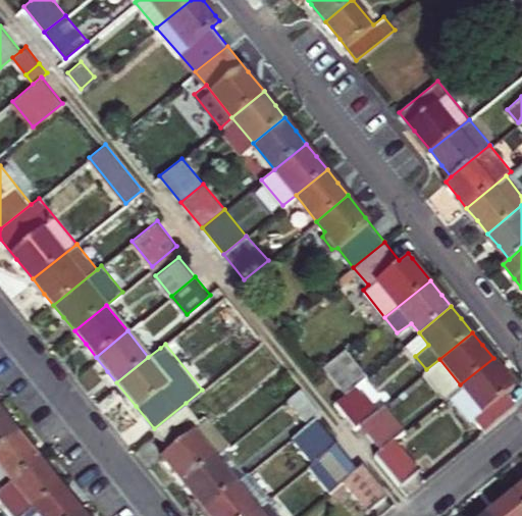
[(366,374),(346,349),(323,366),(345,393),(355,384),(366,374)]
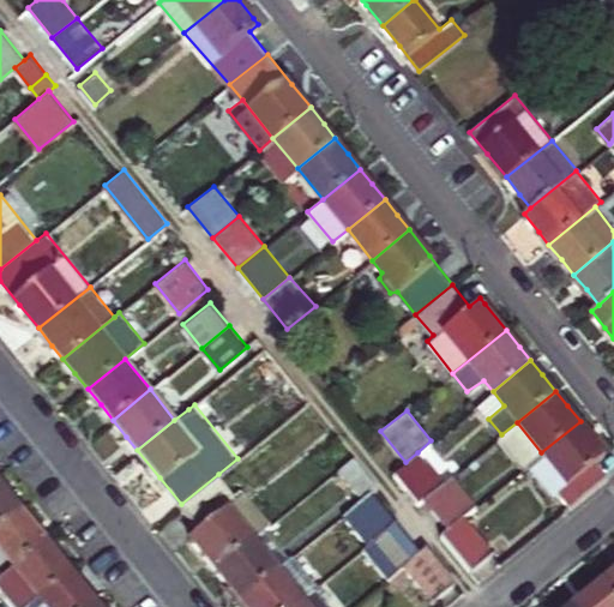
[(595,440),(581,421),(541,452),(524,467),(527,469),(530,466),(553,493),(558,490),(570,504),(607,474),(596,460),(605,452),(595,440)]
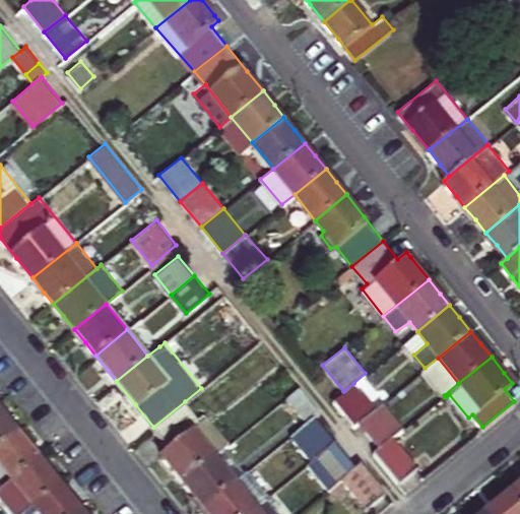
[(458,383),(438,358),(425,368),(423,370),(443,396),(444,395),(458,383)]
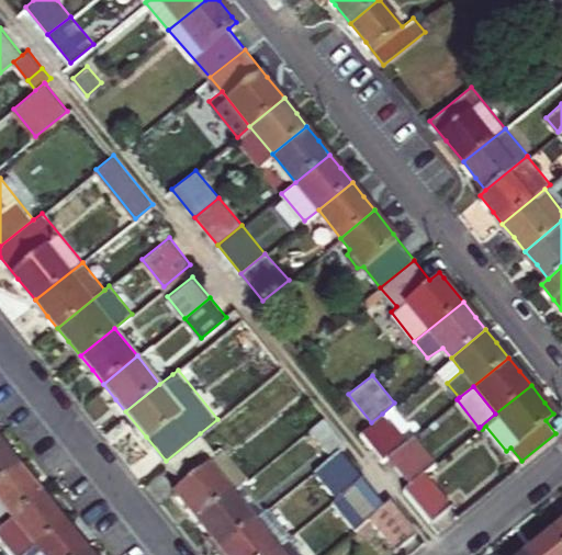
[(397,406),(394,403),(382,414),(384,417),(397,406)]
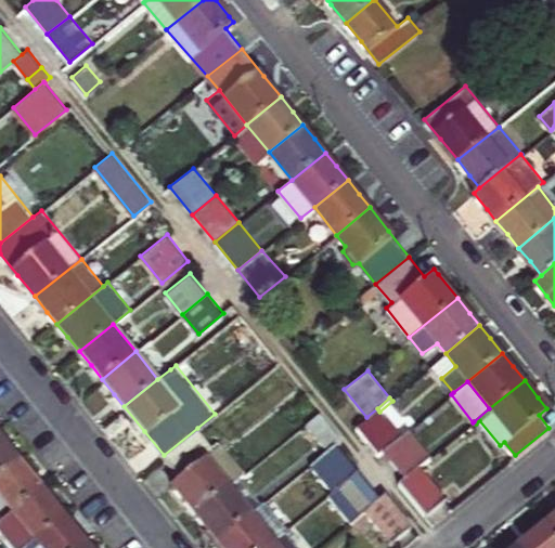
[(377,408),(366,417),(356,426),(378,453),(383,449),(401,434),(387,417),(385,418),(379,412),(377,408)]
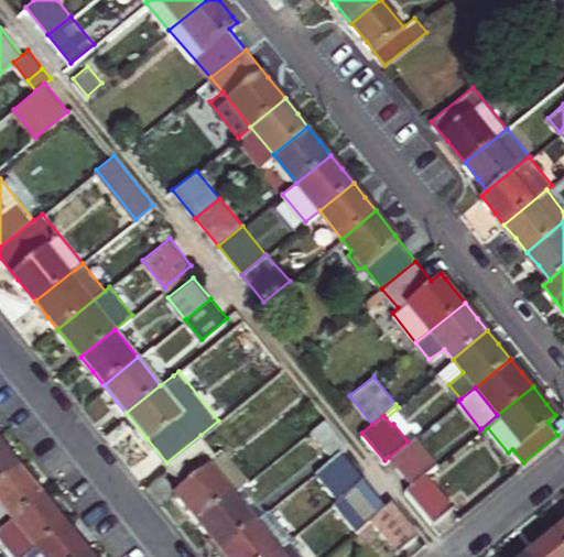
[(334,456),(342,449),(348,445),(325,417),(311,428),(334,456)]
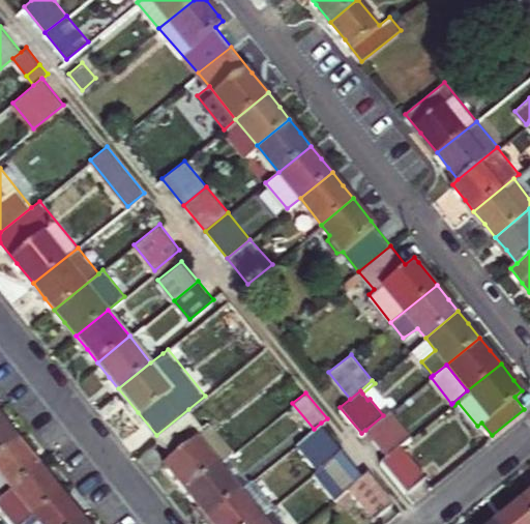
[(186,489),(229,455),(234,450),(211,423),(204,429),(188,409),(156,435),(172,455),(165,462),(171,470),(186,489)]
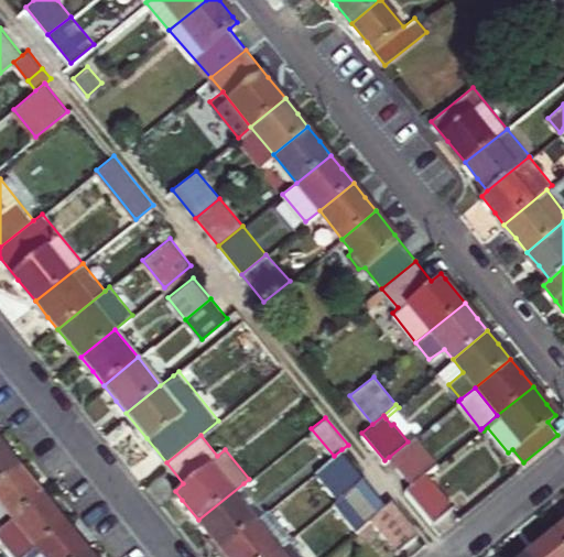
[(415,435),(408,441),(389,457),(412,484),(426,472),(438,462),(415,435)]
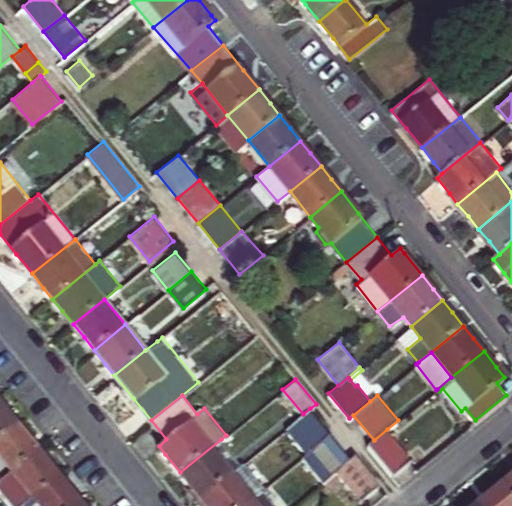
[(8,412),(0,402),(0,436),(17,423),(8,412)]
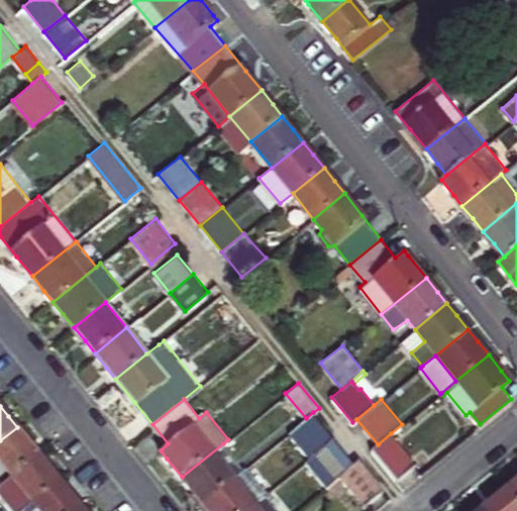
[(290,431),(310,456),(333,438),(313,412),(306,418),(290,431)]
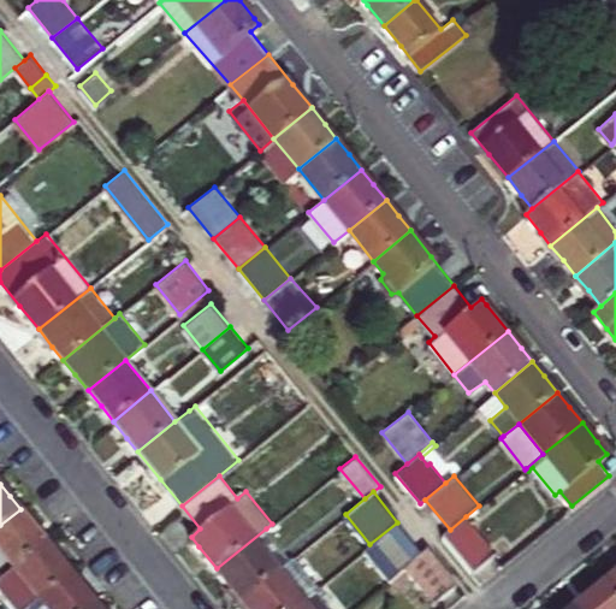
[(35,526),(21,509),(0,525),(0,548),(15,566),(46,540),(35,526)]
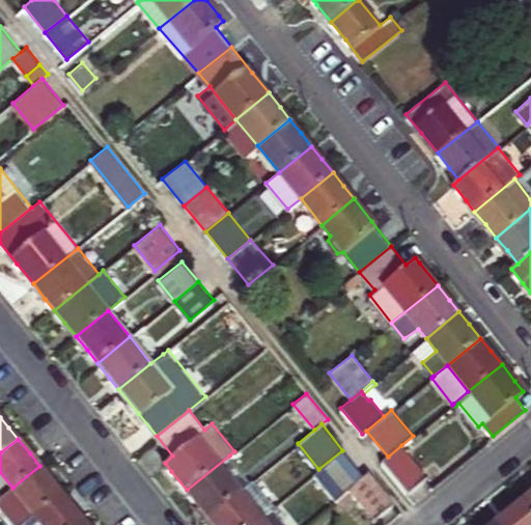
[(401,445),(388,457),(382,461),(408,493),(427,476),(401,445)]
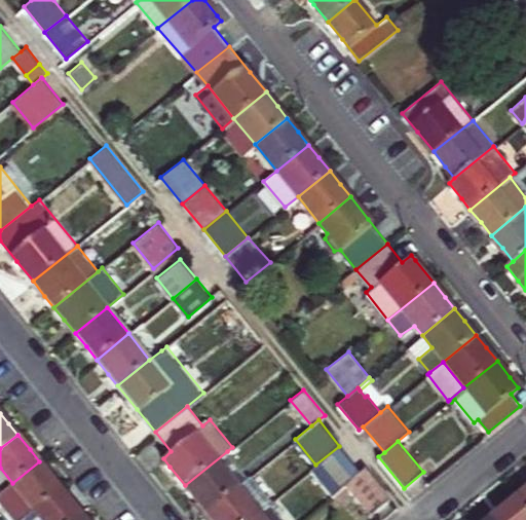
[(333,494),(346,484),(361,472),(339,446),(315,465),(312,468),(333,494)]
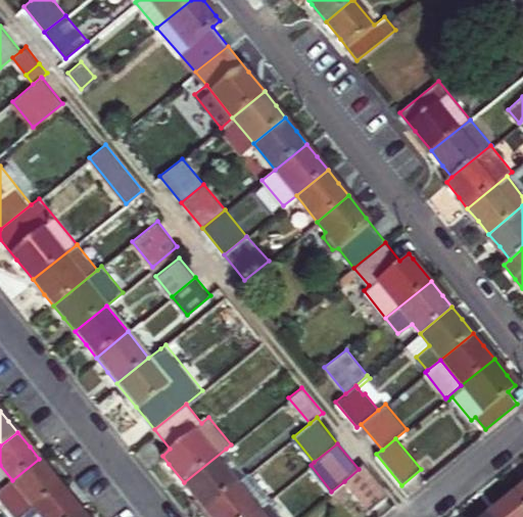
[(195,497),(204,508),(246,474),(226,449),(184,482),(195,497)]
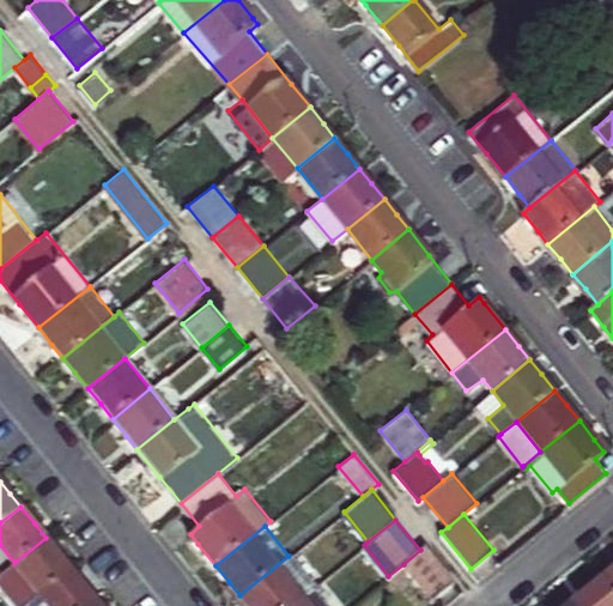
[(0,574),(0,585),(16,605),(23,605),(71,568),(59,553),(46,538),(14,563),(0,574)]
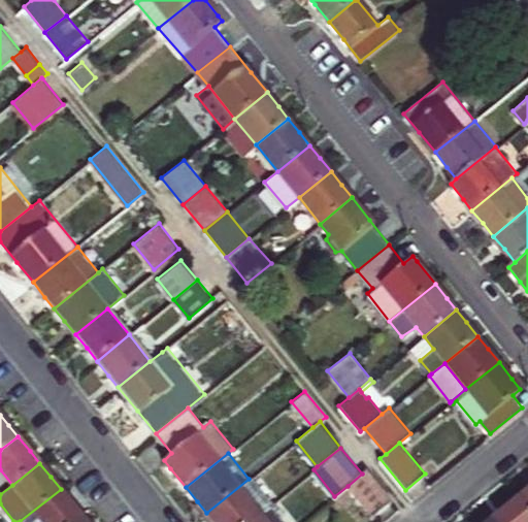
[(368,468),(362,474),(348,486),(372,516),(393,499),(368,468)]
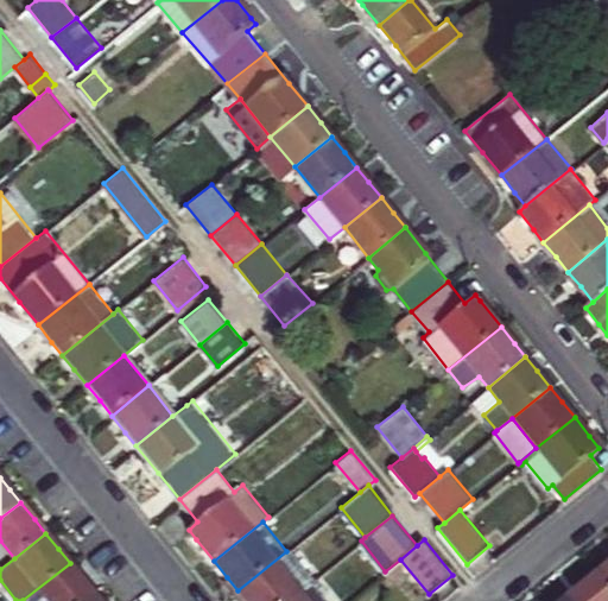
[(246,600),(286,600),(311,581),(286,551),(238,590),(246,600)]
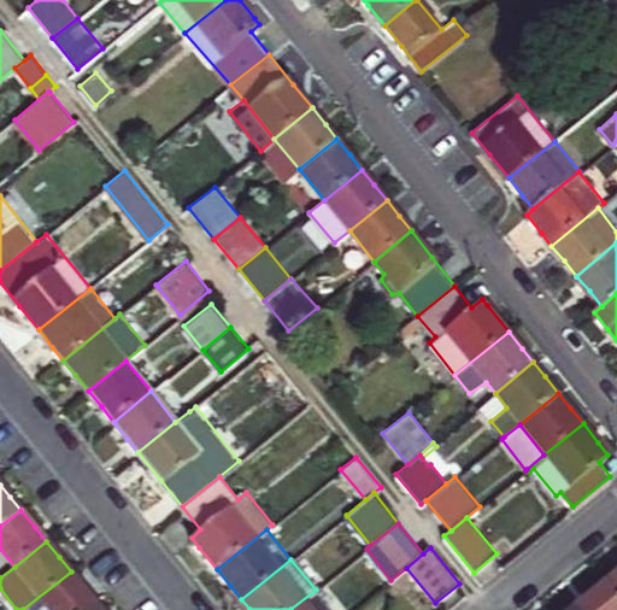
[(616,570),(604,582),(616,598),(616,570)]
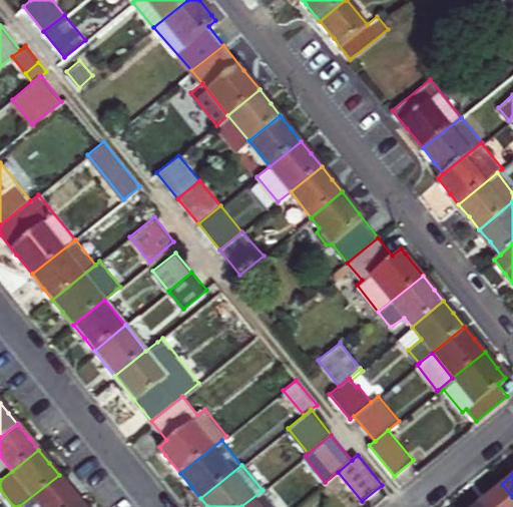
[(69,489),(59,475),(19,506),(71,506),(79,500),(69,489)]
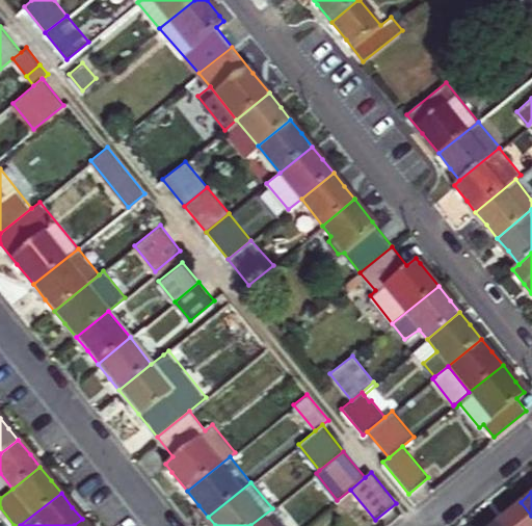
[(496,525),(531,525),(531,516),(521,502),(507,513),(495,523),(496,525)]
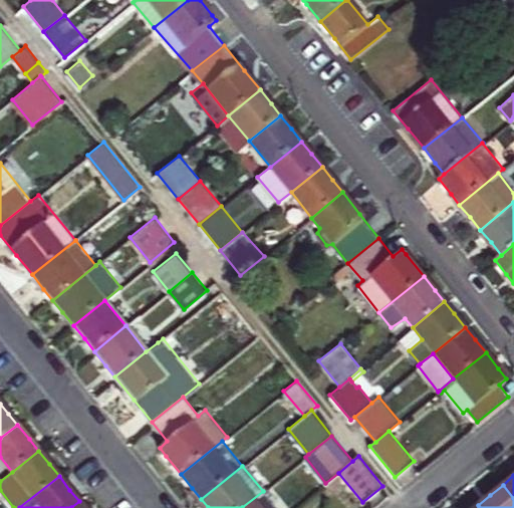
[(276,507),(263,491),(242,507),(276,507)]
